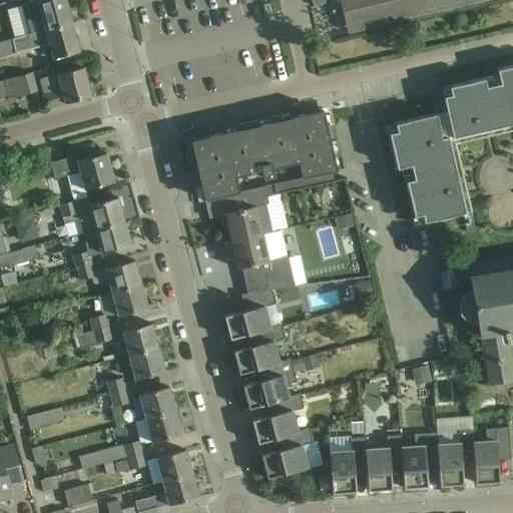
[(27,35),(72,23),(65,0),(43,0),(19,7),(27,35)]
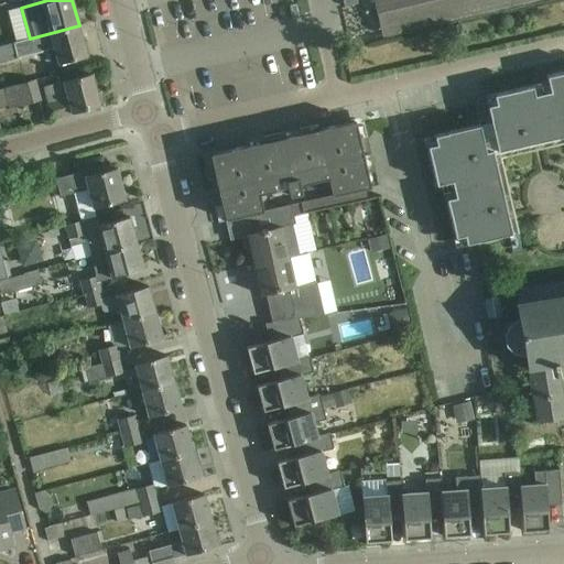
[(531,0),(373,0),(382,35),(531,0)]
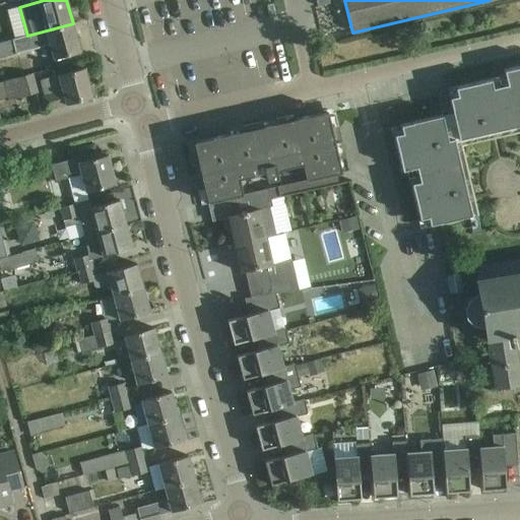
[(55,59),(61,57),(81,52),(73,23),(27,36),(12,41),(0,43),(0,57),(15,53),(16,55),(52,46),(55,59)]
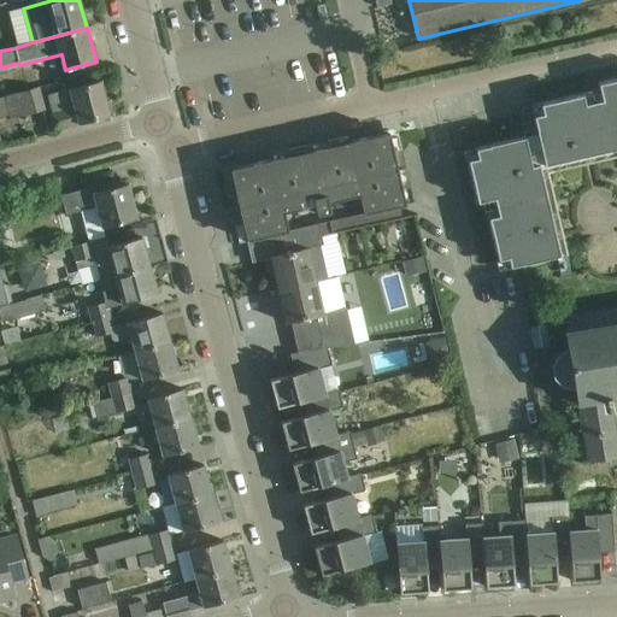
[(545,168),(546,168),(576,162),(616,153),(616,78),(598,83),(601,100),(586,104),(583,94),(540,104),(542,113),(533,116),(538,134),(545,164),(545,168)]
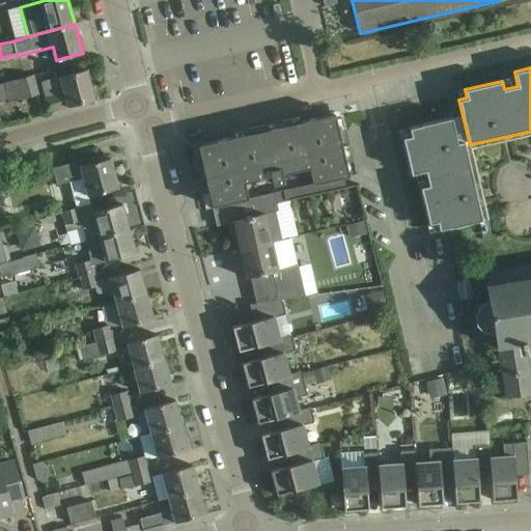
[(87,70),(67,75),(40,82),(46,98),(44,99),(47,112),(68,106),(68,107),(95,100),(87,70)]
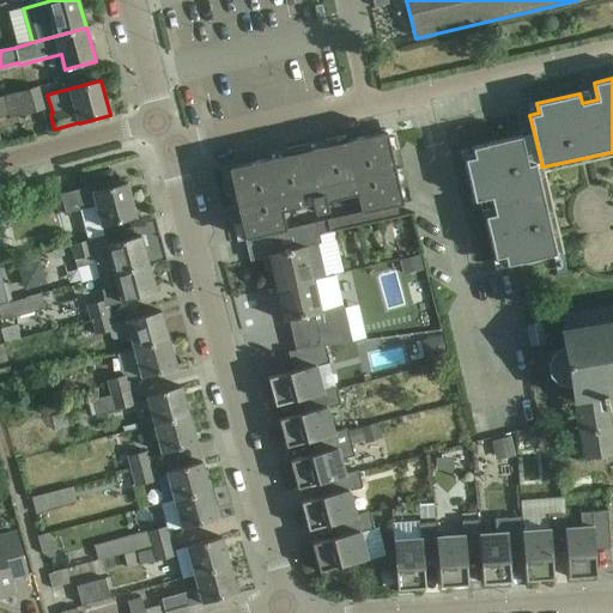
[(46,109),(40,86),(4,96),(5,97),(0,98),(0,116),(10,114),(11,119),(46,109)]
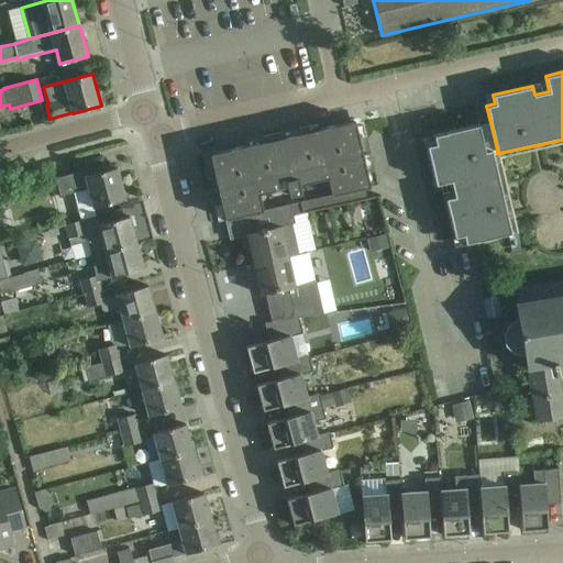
[(224,219),(249,213),(291,203),(298,202),(364,187),(370,186),(355,121),(210,154),(224,219)]
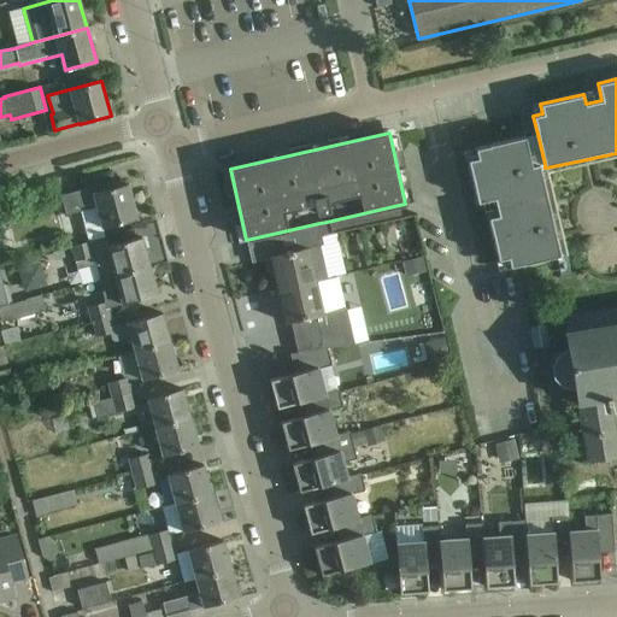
[(545,168),(545,164),(538,134),(475,148),(477,158),(468,159),(477,203),(494,199),(498,215),(488,217),(498,260),(510,257),(511,266),(564,254),(546,168),(545,168)]
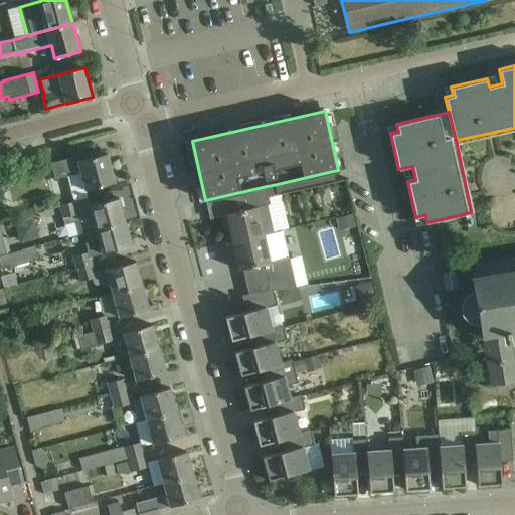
[(79,156),(58,161),(51,163),(55,180),(81,172),(87,190),(115,182),(107,153),(80,160),(79,156)]
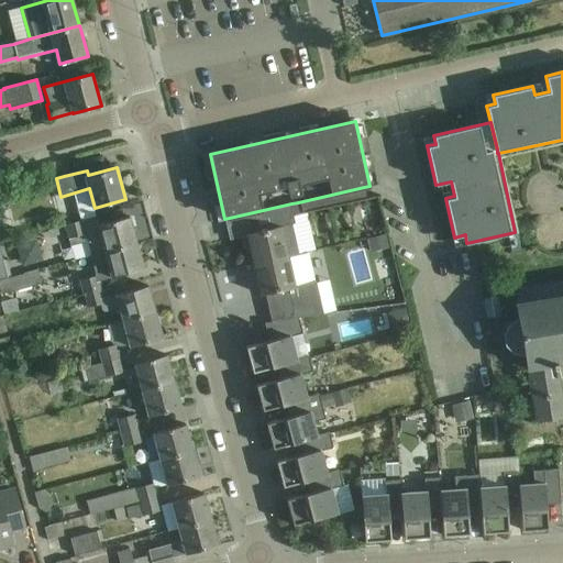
[(298,202),(301,213),(319,210),(366,199),(366,198),(364,187),(298,202)]
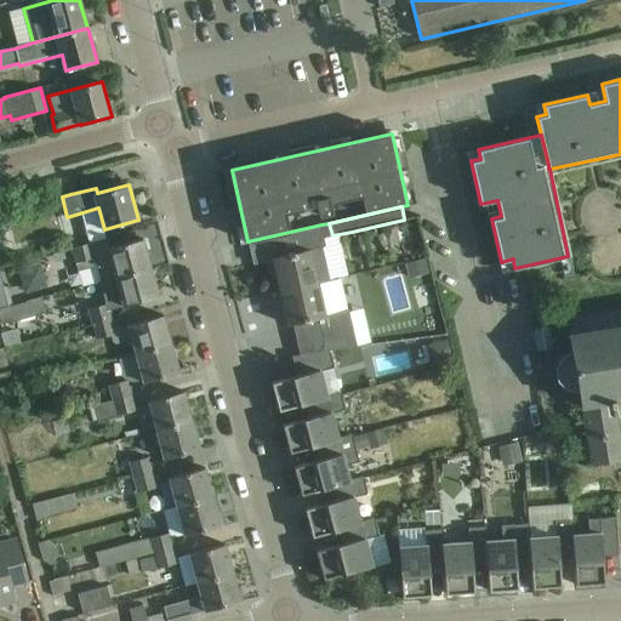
[(272,258),(279,290),(329,279),(322,248),(326,246),(322,224),(274,235),(279,257),(272,258)]
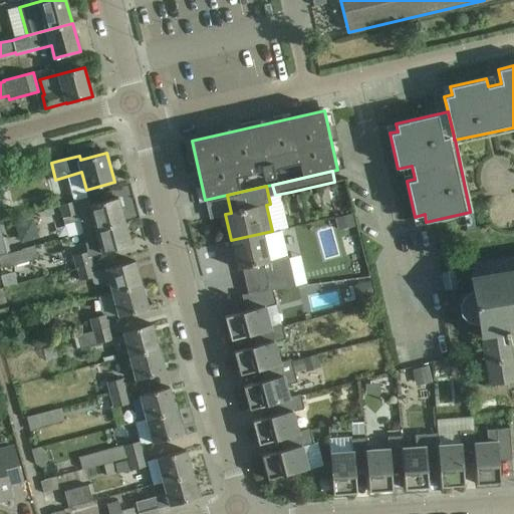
[(118,198),(99,203),(90,206),(87,198),(59,206),(68,237),(83,233),(96,229),(125,222),(118,198)]
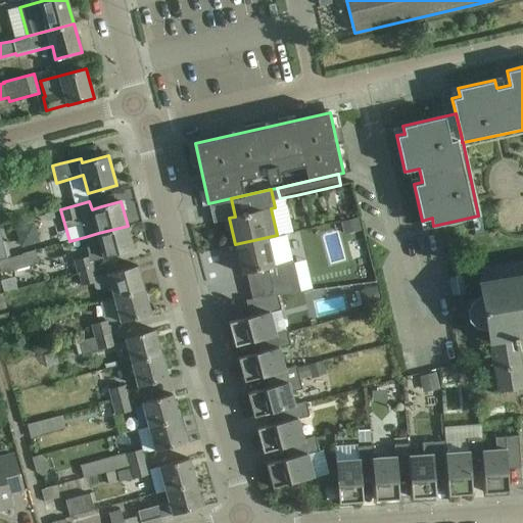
[(339,222),(342,233),(357,230),(353,218),(339,222)]
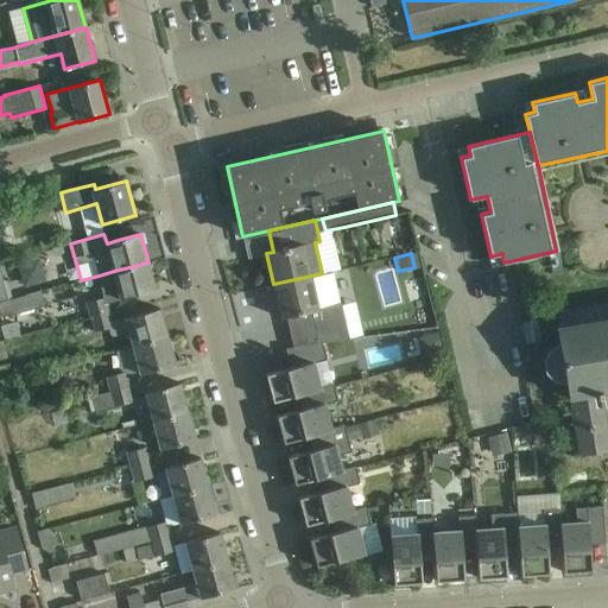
[(25,285),(45,277),(38,258),(17,266),(25,285)]
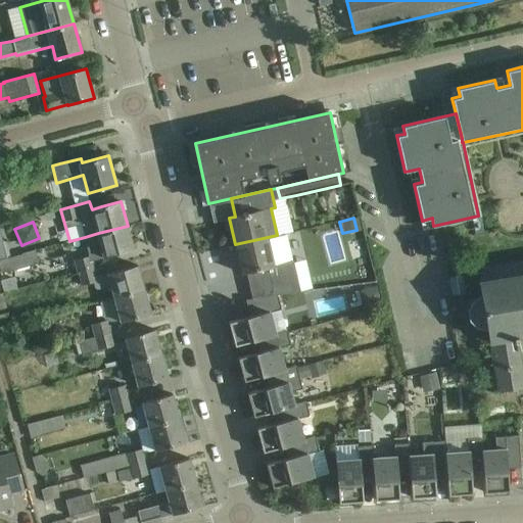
[(134,249),(128,226),(98,233),(85,237),(88,249),(90,256),(75,260),(78,273),(94,269),(92,262),(104,257),(134,249)]
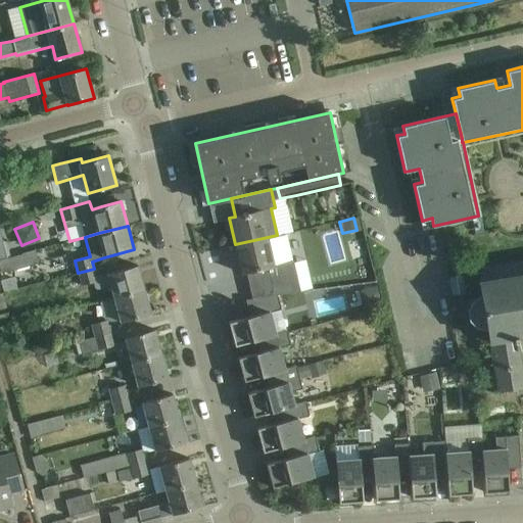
[(277,235),(235,244),(241,274),(269,268),(272,283),(270,283),(273,296),(278,295),(293,293),(291,280),(297,278),(293,262),(291,262),(285,234),(277,235)]
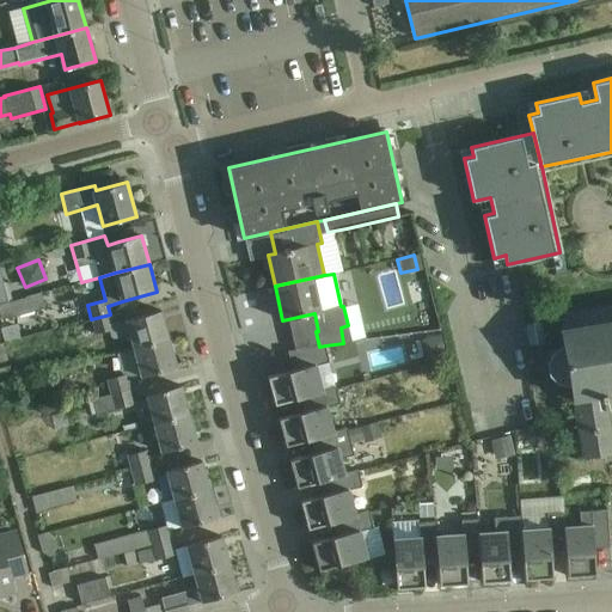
[(26,298),(0,305),(0,310),(2,320),(46,308),(41,293),(26,297),(26,298)]
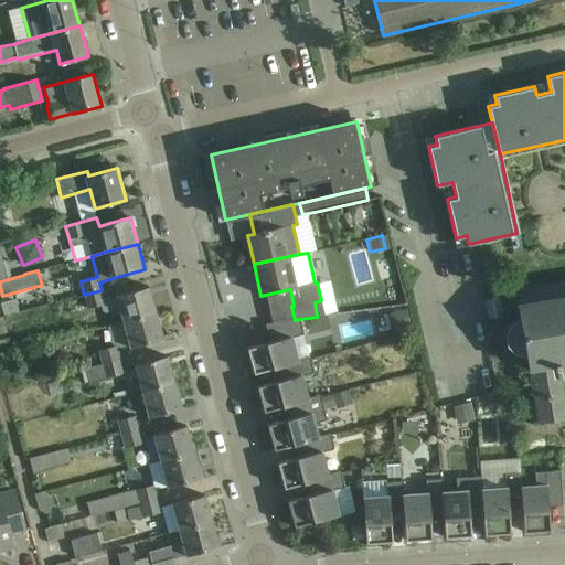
[(564,281),(516,290),(519,304),(516,304),(520,320),(510,324),(505,334),(507,344),(514,352),(525,354),(529,370),(530,369),(539,423),(564,418),(564,407),(560,377),(564,376),(564,281)]
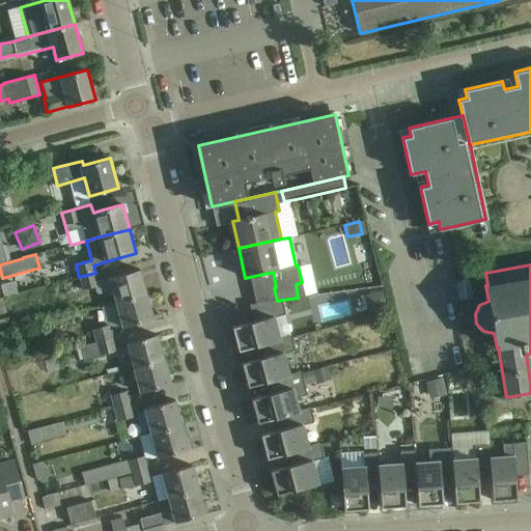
[(140,270),(110,278),(98,281),(95,273),(79,277),(82,290),(95,287),(96,292),(98,292),(99,294),(100,295),(101,294),(113,290),(116,302),(146,294),(140,270)]
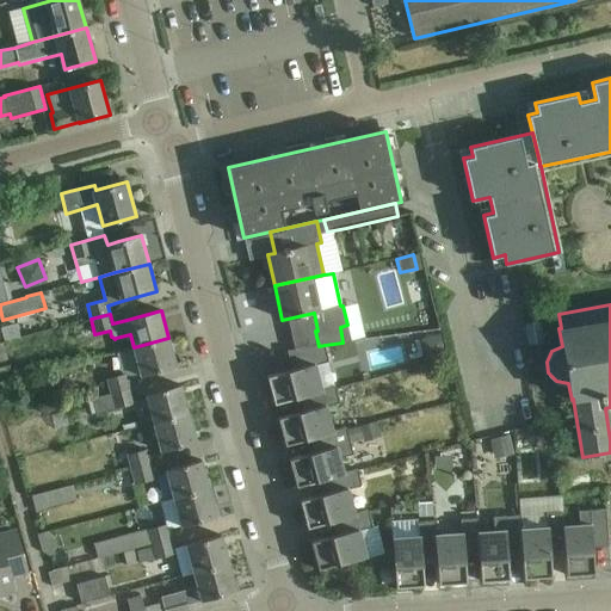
[(17,323),(0,327),(5,341),(20,337),(17,323)]
